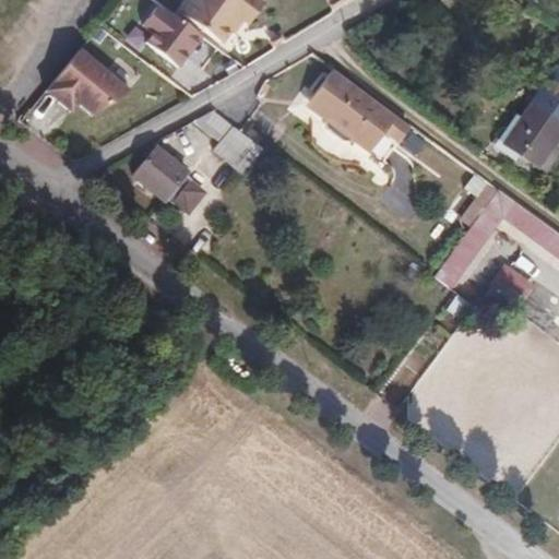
[(223,37),(234,23),(241,11),(247,14),(257,0),(192,0),(185,11),(223,37)]
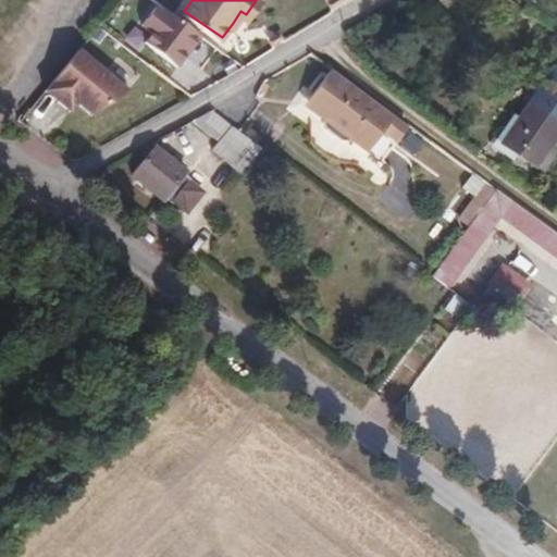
[(180,65),(201,34),(168,10),(146,42),(180,65)]
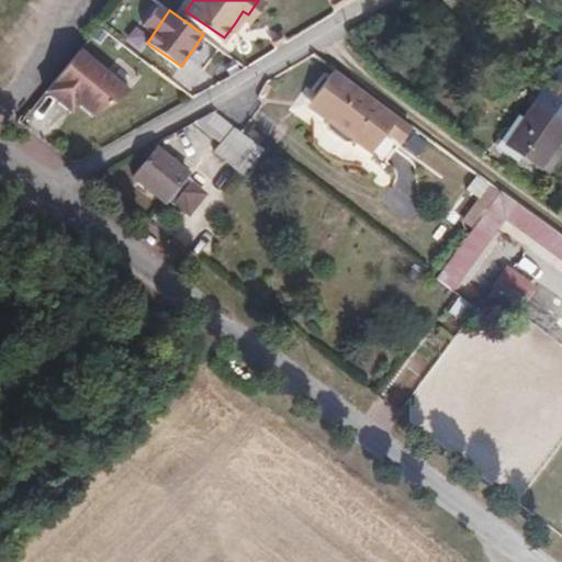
[(243,11),(235,23),(239,27),(248,14),(243,11)]
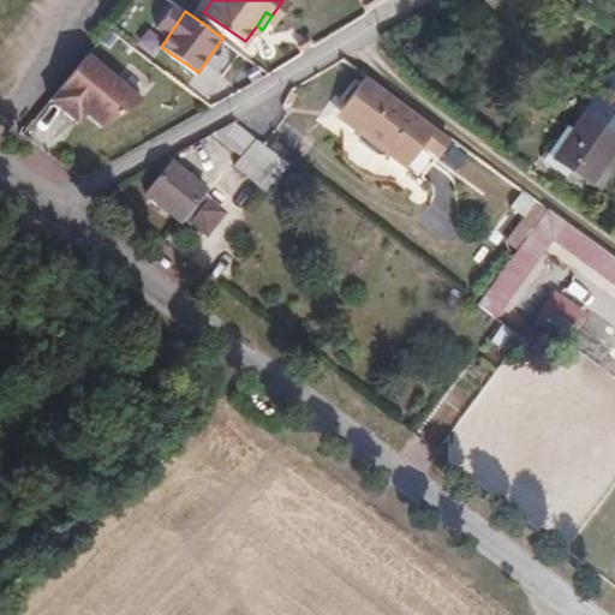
[(195,101),(109,34),(78,72),(88,81),(53,125),(84,150),(121,106),(147,126),(195,101)]
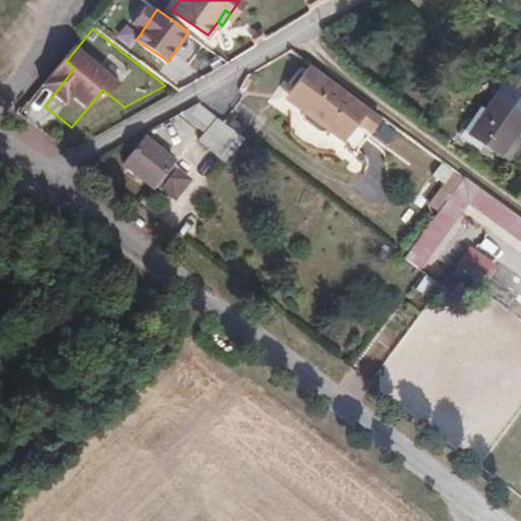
[(385,117),(312,64),(291,91),(292,105),(302,113),(302,120),(319,133),(331,132),(345,142),(359,124),(372,133),(385,117)]
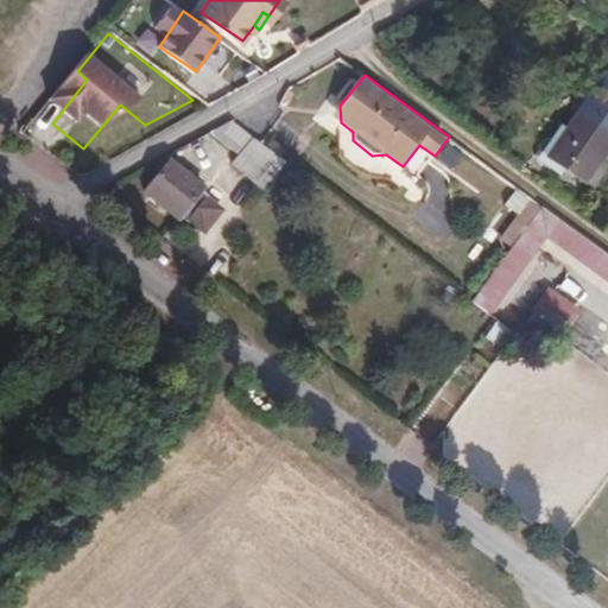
[(607,151),(607,108),(593,99),(571,130),(552,157),(587,182),(602,160),(607,151)]
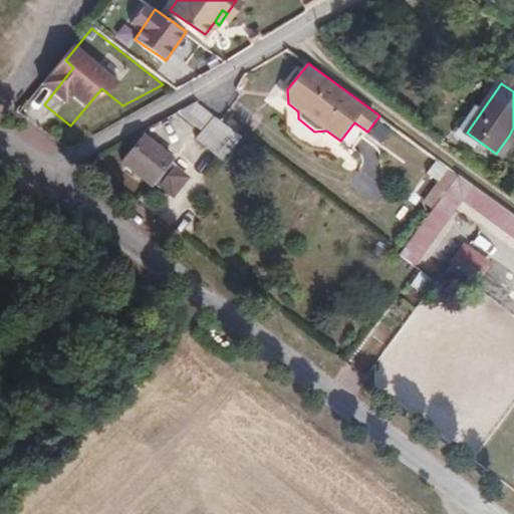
[(199,101),(181,111),(205,131),(200,138),(224,158),(240,138),(199,101)]
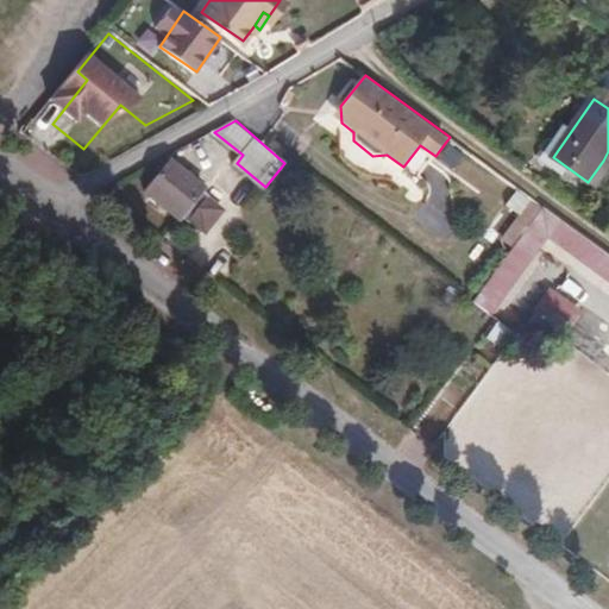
[(553,157),(572,130),(565,124),(546,151),(553,157)]
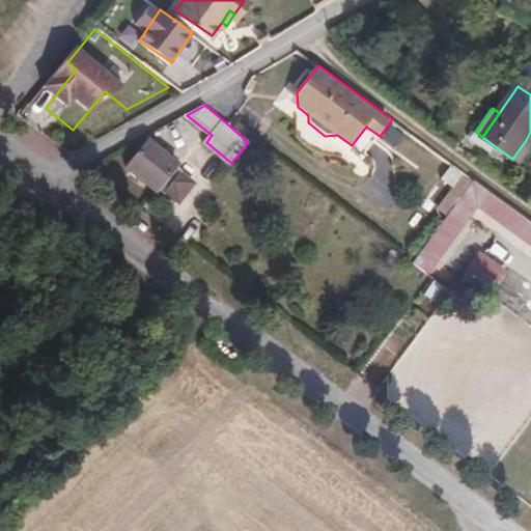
[(392,119),(380,136),(376,141),(398,157),(414,135),(392,119)]
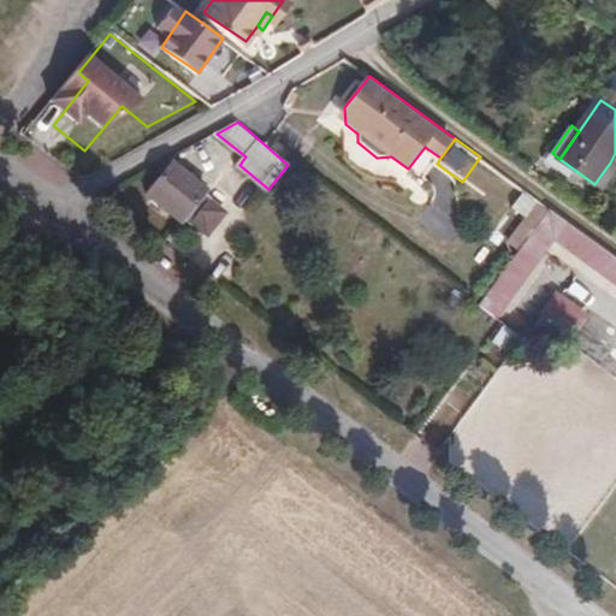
[(615,172),(615,167),(610,163),(594,184),(604,189),(615,172)]
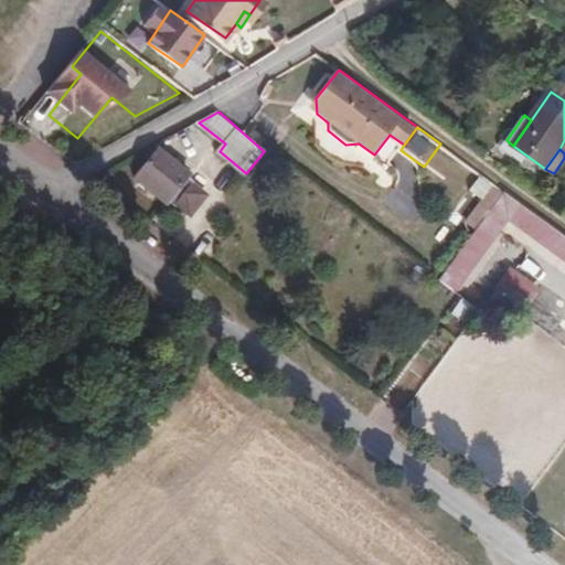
[(168,201),(190,173),(160,150),(138,178),(168,201)]
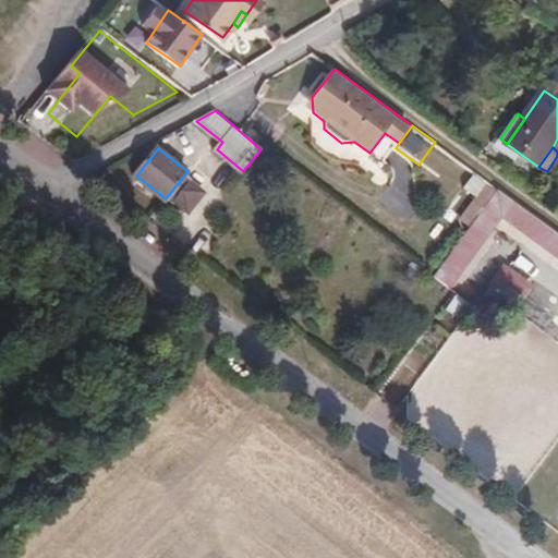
[(557,231),(498,187),(436,275),(451,287),(505,216),(557,254),(557,231)]
